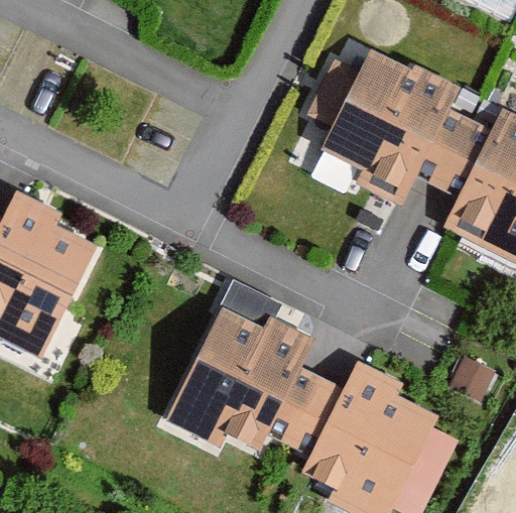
[(457,89),(371,47),(360,70),(334,56),(305,113),(330,125),(317,150),(361,171),(356,183),(400,206),(416,173),(437,184),(469,121),(446,110),(457,89)]
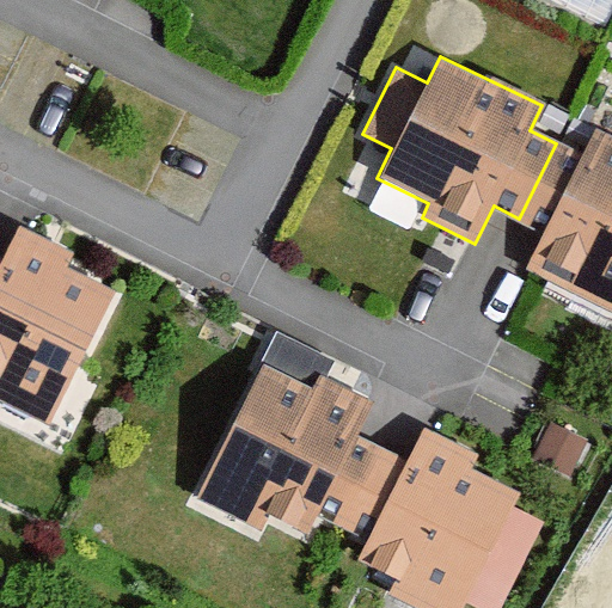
[(611,137),(597,130),(585,155),(556,143),(519,219),(544,233),(526,270),(537,276),(611,312),(611,137)]
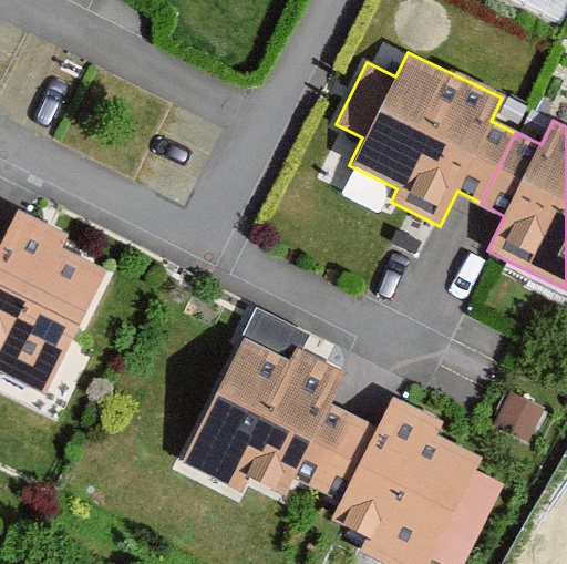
[(69,235),(19,211),(4,242),(0,239),(0,370),(48,393),(105,270),(62,250),(69,235)]
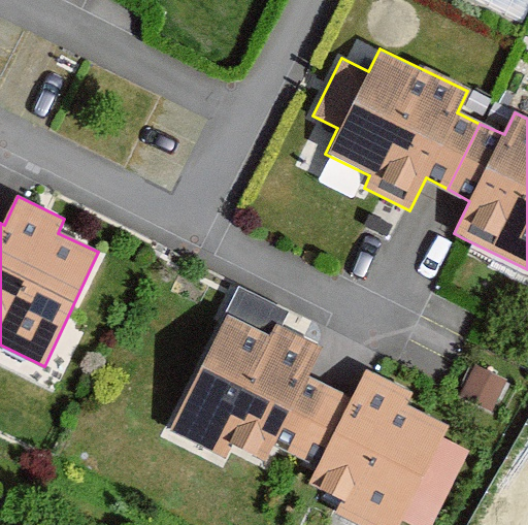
[(271,335),(227,314),(169,428),(231,459),(236,448),(268,463),(276,447),(298,457),(331,390),(308,379),(324,349),(276,325),(271,335)]
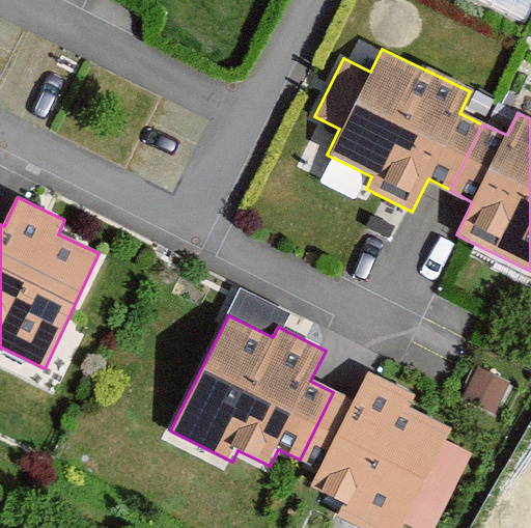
[(509,381),(477,366),(463,396),(496,411),(509,381)]
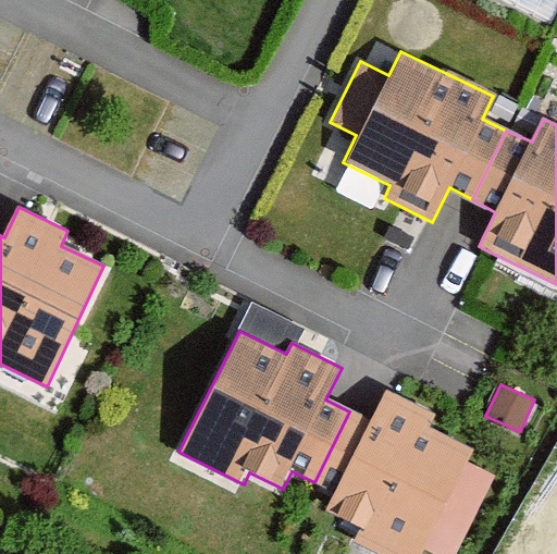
[(333,492),(323,509),(359,529),(354,538),(385,553),(415,553),(470,451),(428,429),(435,416),(388,391),(372,421),(349,411),(314,482),(333,492)]
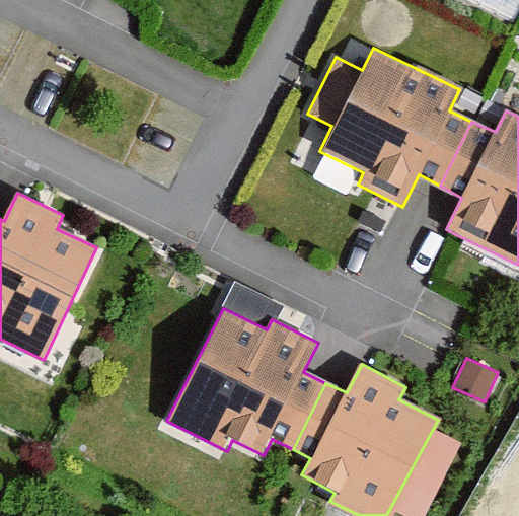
All buildings are outlined.
